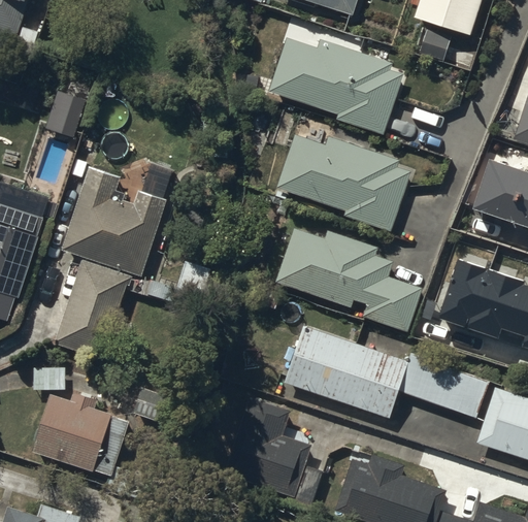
[(0,0),(0,29),(15,35),(29,2),(26,0),(0,0)]
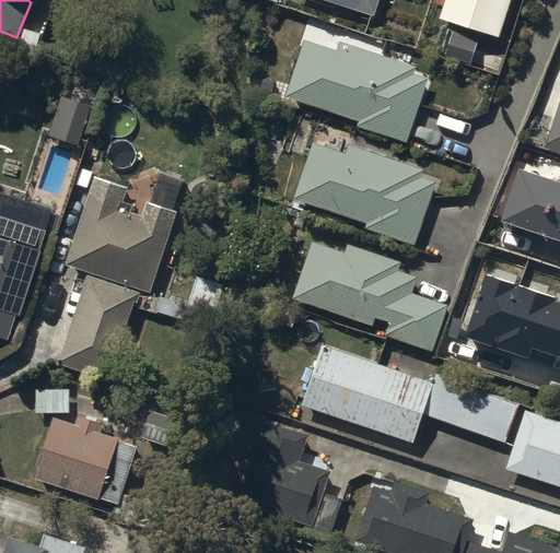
[(323,0),(374,15),(378,0),(323,0)]
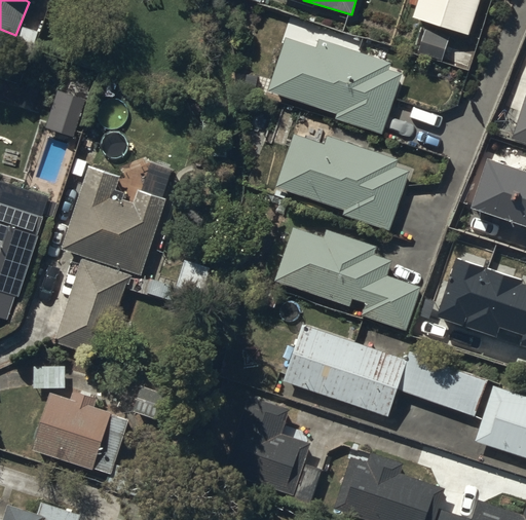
[(417,0),(414,10),(468,28),(477,0),(417,0)]
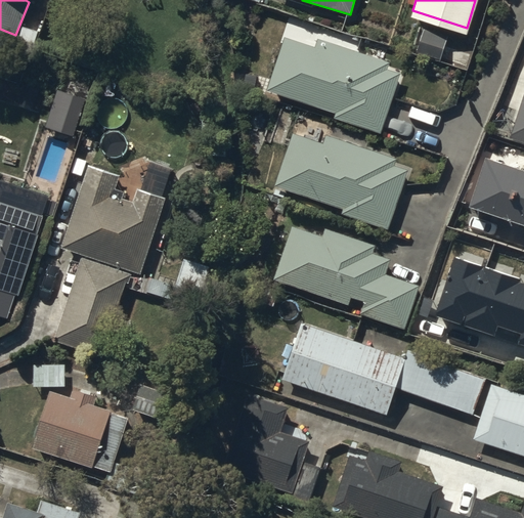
[(447,30),(424,23),(417,46),(440,53),(447,30)]
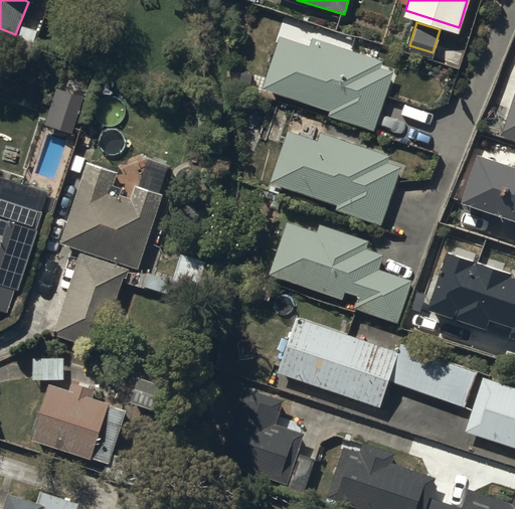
[(374,130),(392,71),(380,67),(382,61),(313,40),(311,47),(279,38),(263,90),(330,111),(329,115),(374,130)]
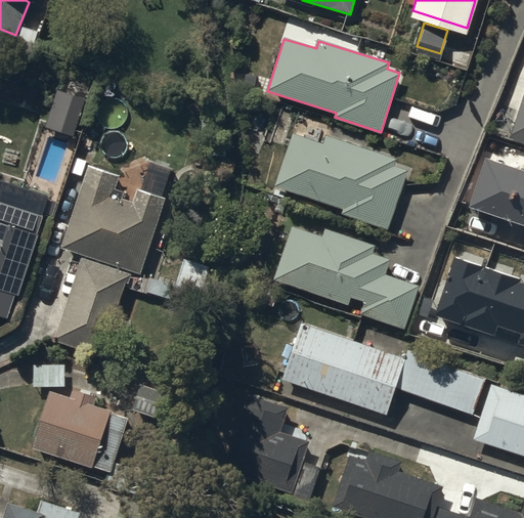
[(85,93),(57,84),(45,121),(73,130),(85,93)]
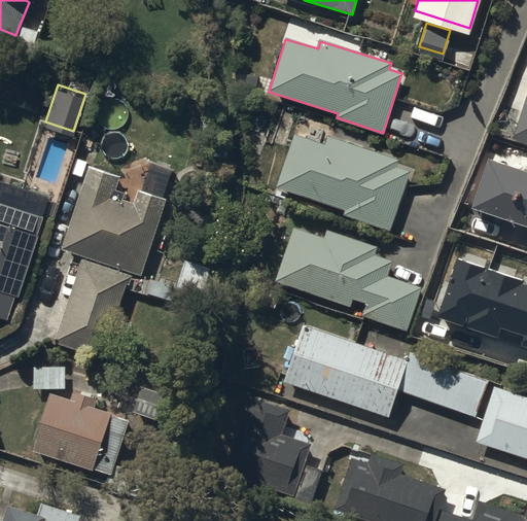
[(526,96),(514,136),(526,140),(526,96)]
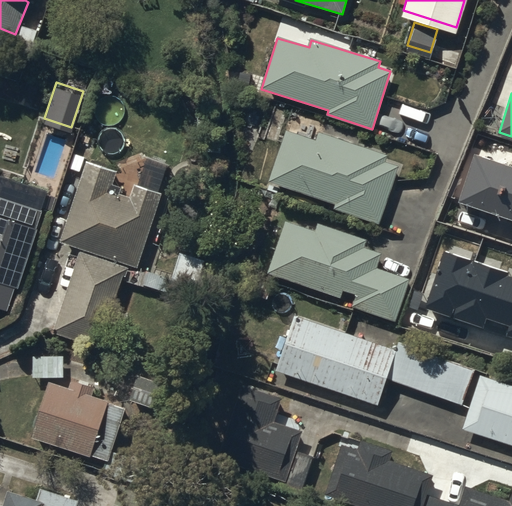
[(318,143),(288,133),(271,182),(335,204),(333,209),(379,225),(399,165),(384,160),(386,155),(321,133),(318,143)]
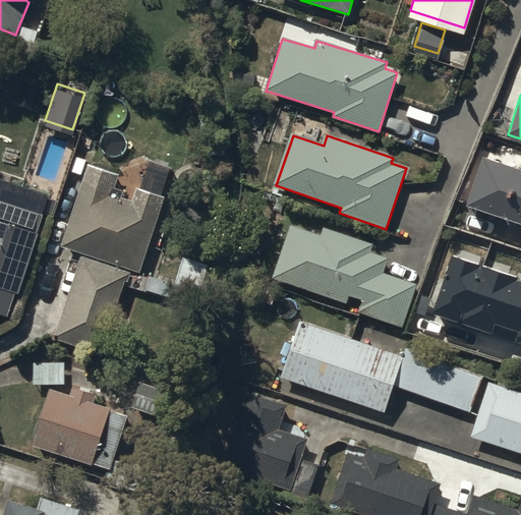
[(520,163),(483,151),(467,199),(520,218),(520,163)]
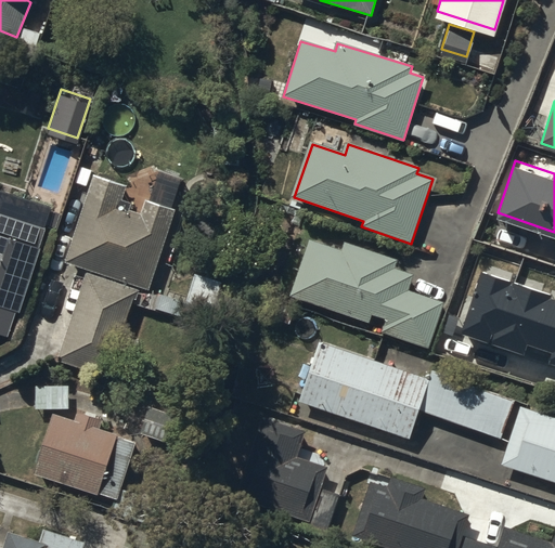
[(125,185),(93,175),(65,261),(146,288),(172,210),(145,201),(142,214),(128,209),(130,203),(120,199),(125,185)]
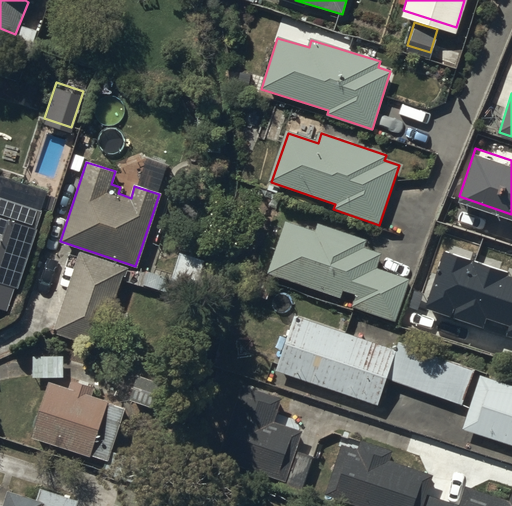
[(49,187),(0,170),(0,310),(5,312),(13,288),(15,289),(49,187)]
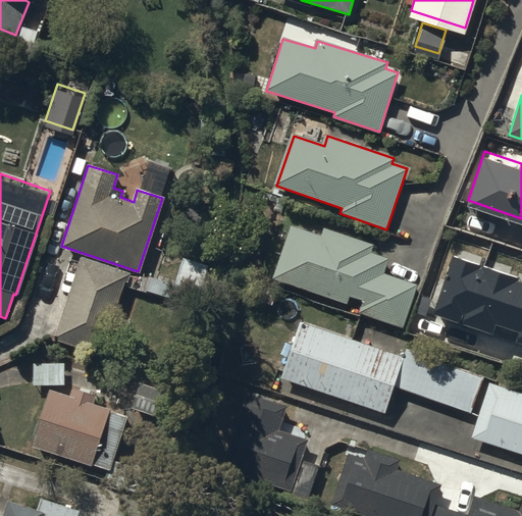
[(291,225),(273,278),(347,303),(349,296),(363,301),(359,311),(403,325),(417,285),(382,273),(387,259),(368,253),(371,244),(322,227),(320,236),(291,225)]
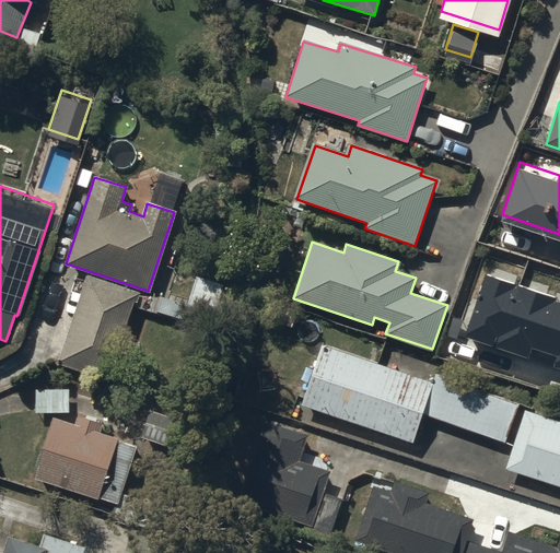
[(559,292),(486,267),(464,331),(528,353),(532,342),(557,351),(553,361),(559,362),(559,292)]
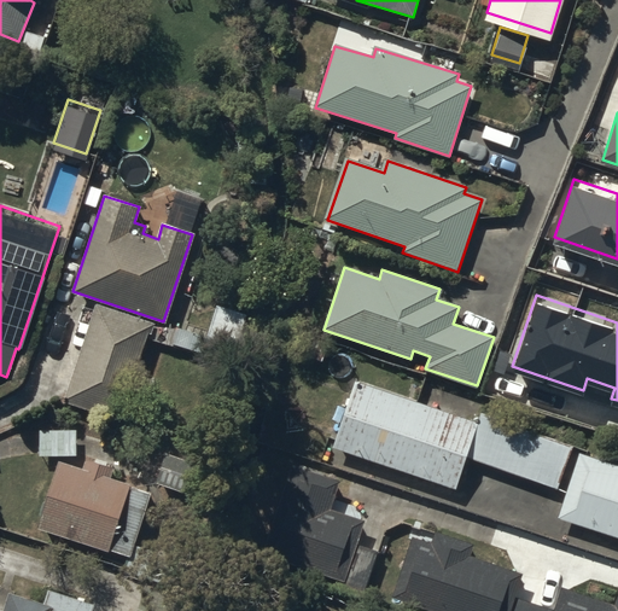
[(155,323),(97,304),(64,400),(117,418),(146,331),(151,333),(155,323)]
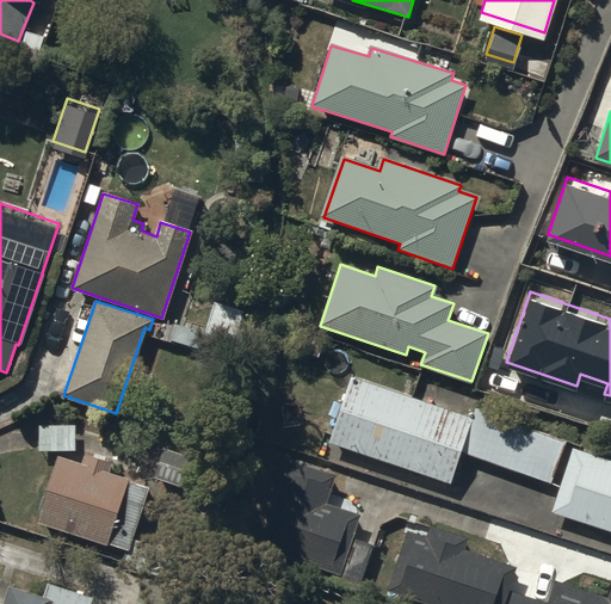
[(215,336),(177,322),(171,339),(209,351),(215,336)]
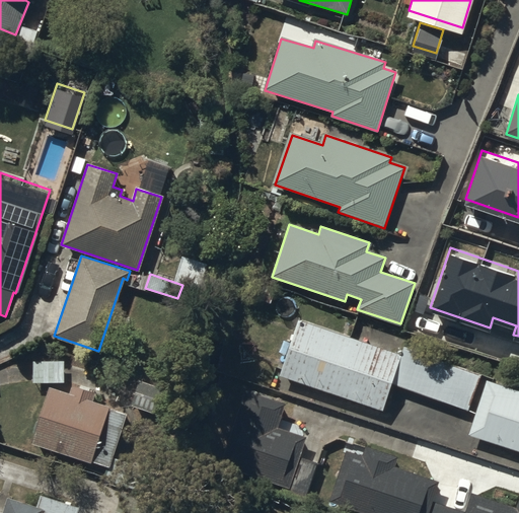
[(401,355),(299,321),(280,375),(381,410),(392,381),(468,409),(479,376),(403,349),(401,355)]
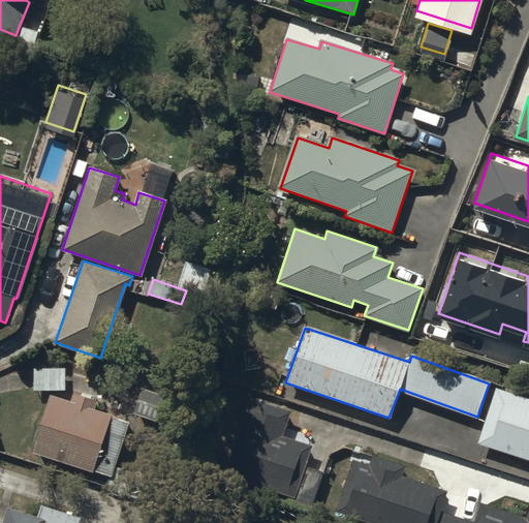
[(64,367),(34,366),(33,389),(63,389),(64,367)]
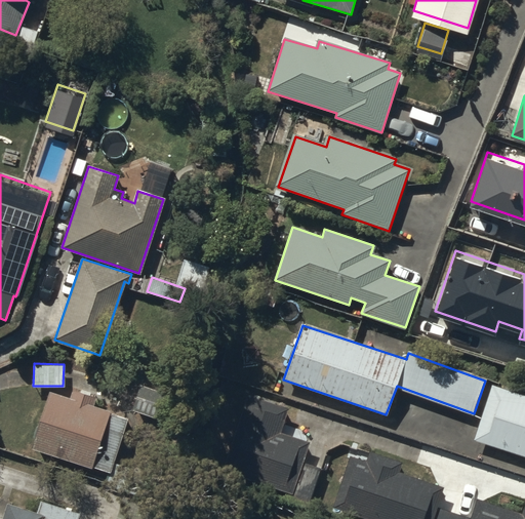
[(524,394),(492,384),(475,438),(524,454),(524,394)]
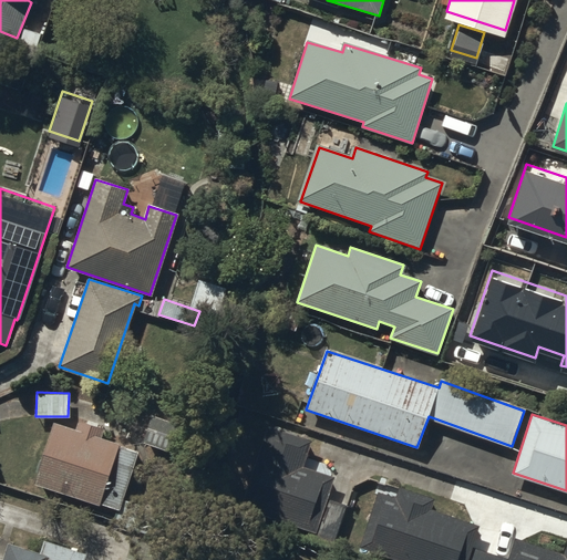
[(174,424),(154,416),(144,443),(164,450),(174,424)]
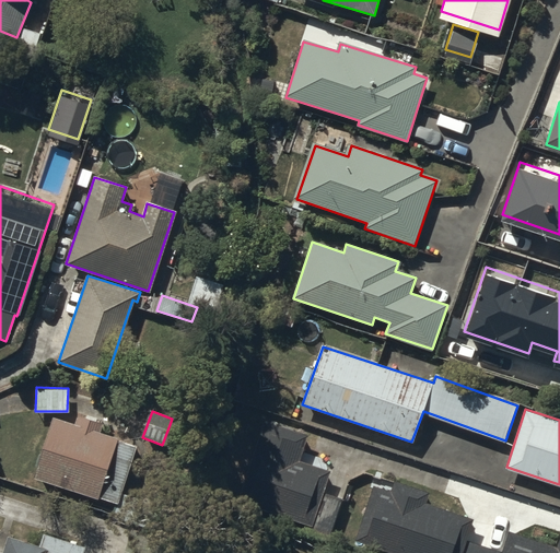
[(102,424),(81,416),(77,428),(55,422),(35,480),(96,499),(97,497),(117,504),(135,449),(117,443),(118,439),(98,434),(102,424)]
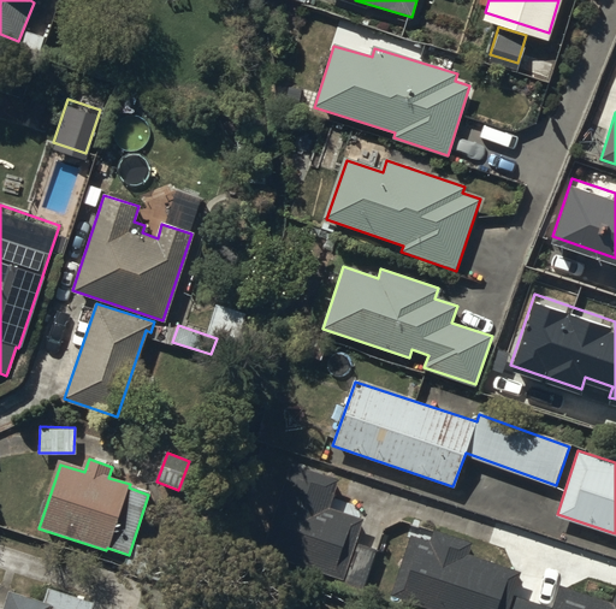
[(341,477),(294,462),(265,549),(344,575),(347,566),(369,573),(379,544),(359,537),(366,515),(332,503),(341,477)]
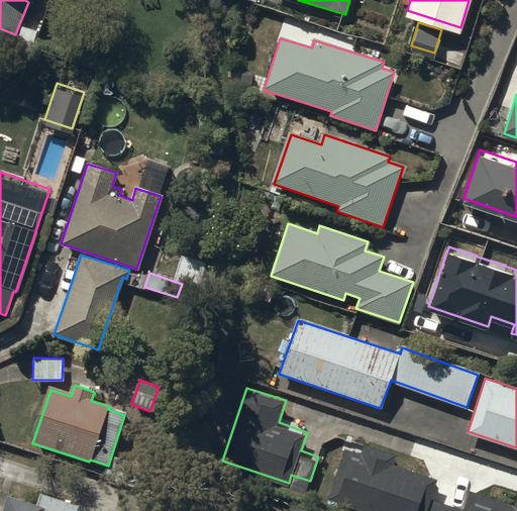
[(363,451),(347,445),(330,496),(375,510),(516,510),(516,497),(515,502),(472,488),(466,506),(432,495),(438,478),(395,463),(399,451),(367,440),(363,451)]
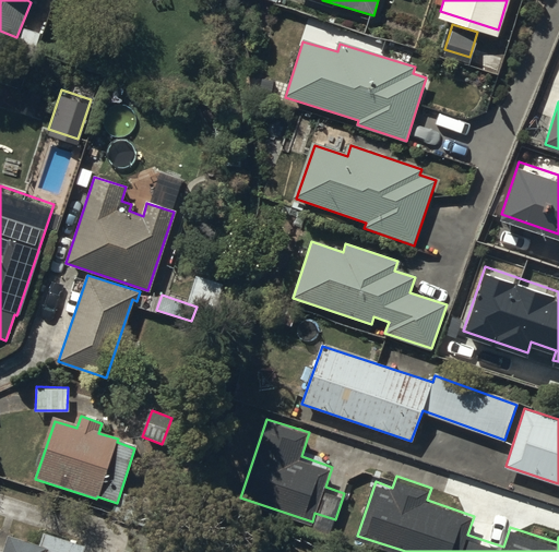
[(4,551),(0,549),(0,551),(82,551),(85,541),(47,528),(43,542),(11,532),(4,551)]
